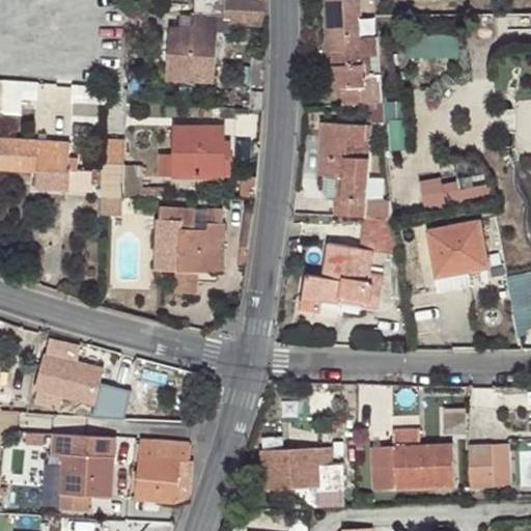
[(224,7),(223,0),(194,0),(192,29),(167,28),(168,44),(173,45),(171,72),(189,74),(190,78),(216,79),(220,19),(231,19),(233,7),(224,7)]
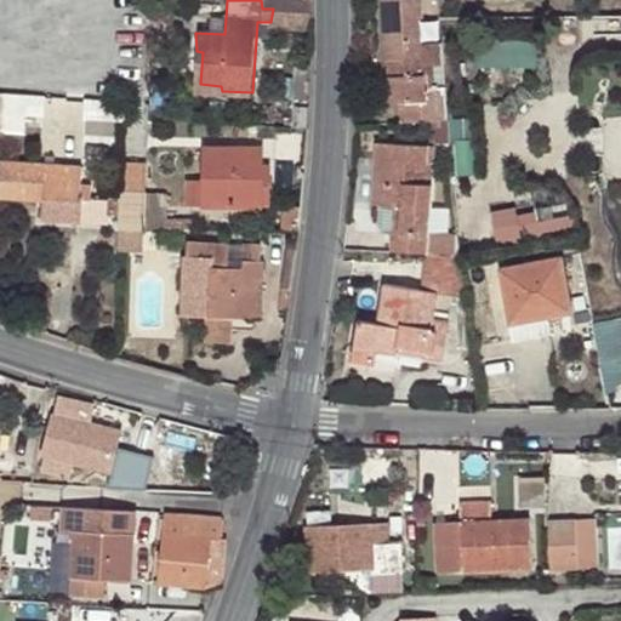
[(273,9),(312,12),(311,0),(261,0),(262,9),(273,9)]
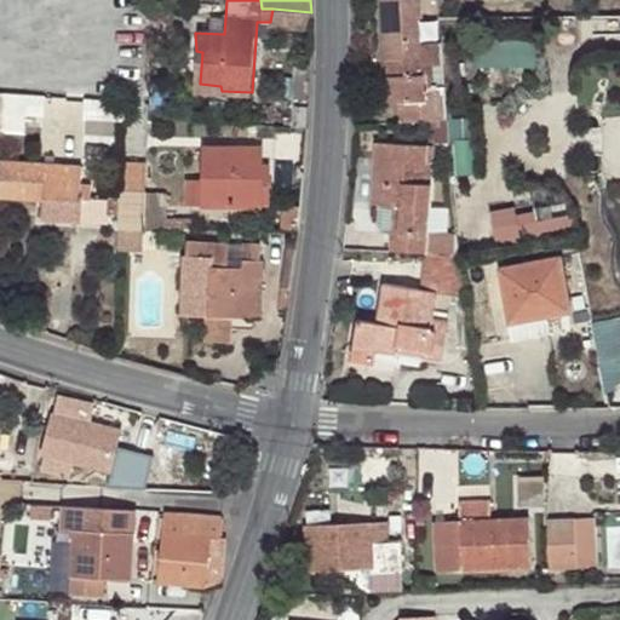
[(447,119),(445,85),(430,86),(429,62),(422,61),(422,49),(420,17),(424,17),(422,0),(380,0),(389,103),(400,102),(403,121),(447,119)]
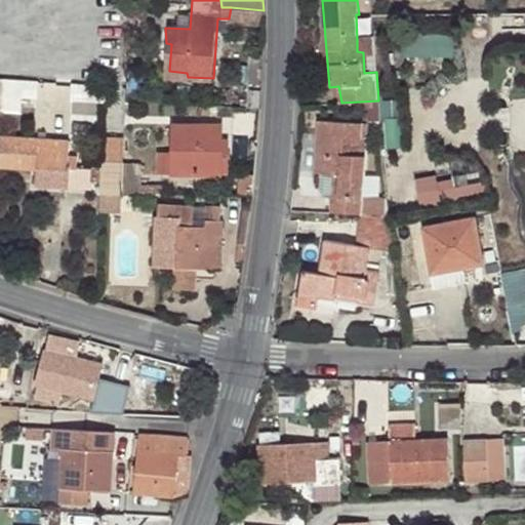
[(375,50),(374,40),(357,41),(357,51),(363,52),(363,51),(375,50)]
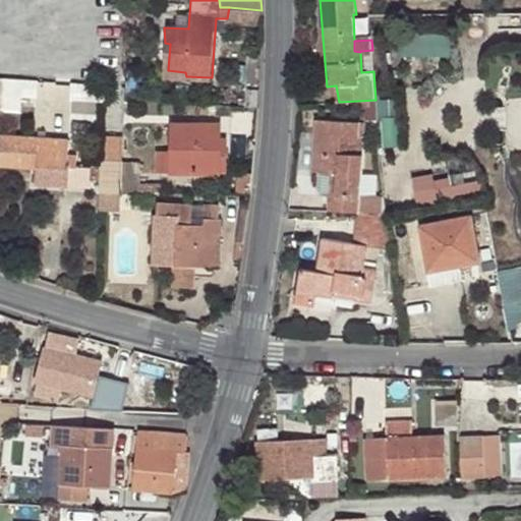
[(38,100),(40,82),(0,79),(0,112),(21,113),(22,100),(38,100)]
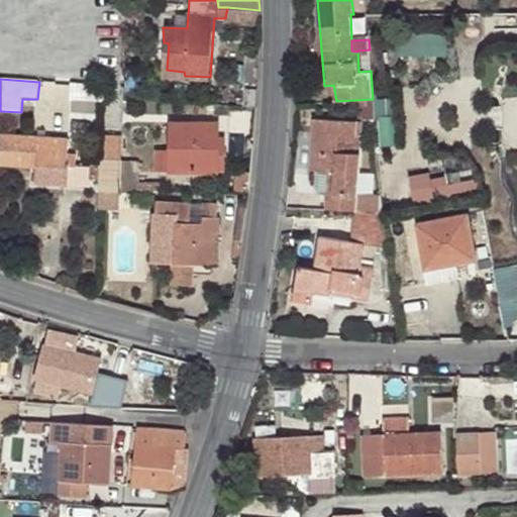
[(102,103),(103,87),(72,84),(70,100),(102,103)]
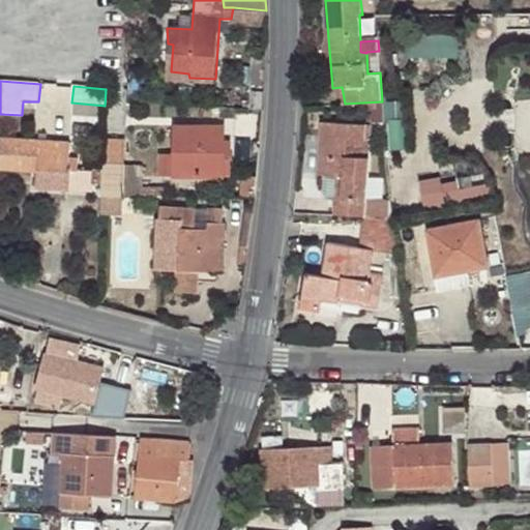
[(365,216),(393,217),(390,200),(365,199),(370,141),(363,141),(366,127),(322,123),(319,173),(327,174),(325,196),(334,196),(333,213),(365,216)]
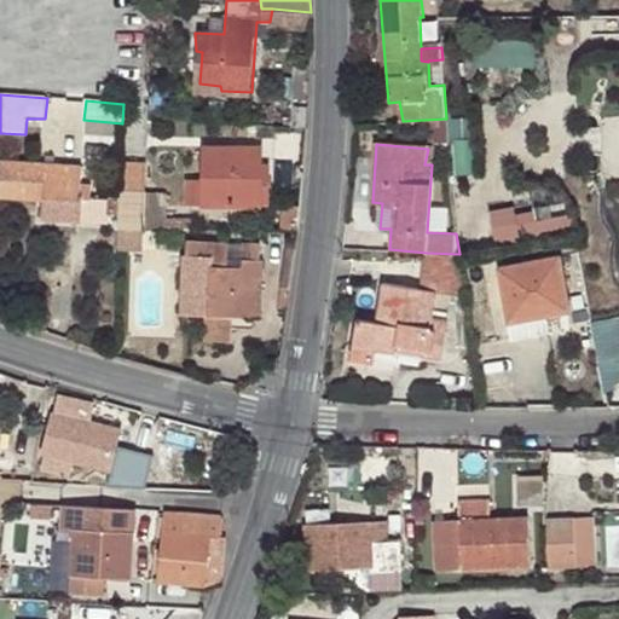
[(258,169),(260,151),(202,149),(201,183),(186,181),(185,206),(230,208),(231,204),(253,204),(254,169),(258,169)]
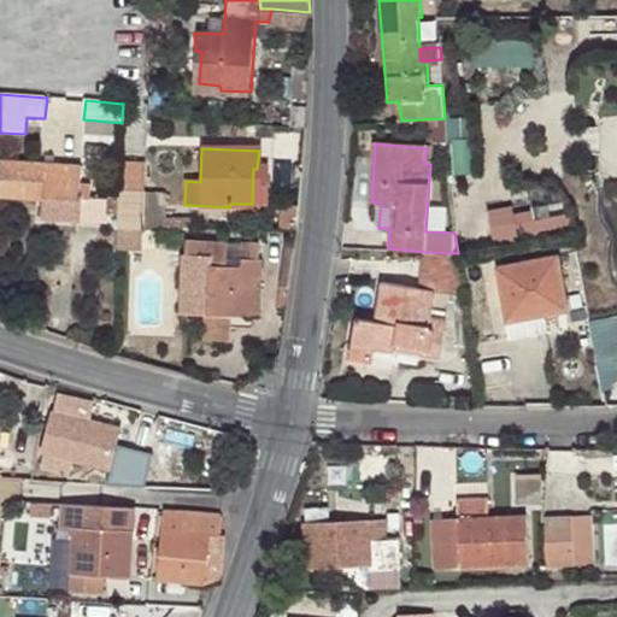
[(43,198),(76,200),(90,200),(92,183),(81,182),(81,168),(1,165),(0,195),(43,198)]
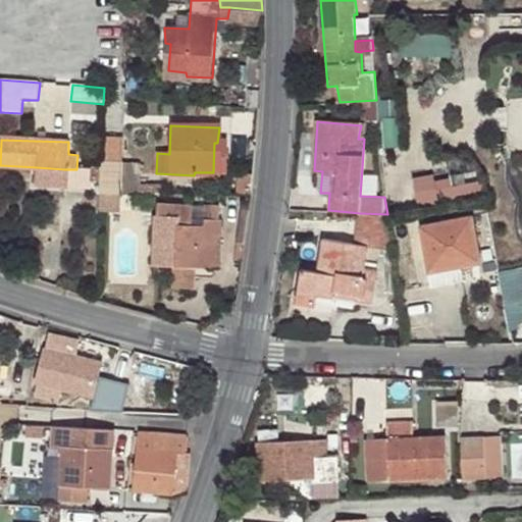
[(448,171),(478,164),(475,153),(445,159),(448,171)]
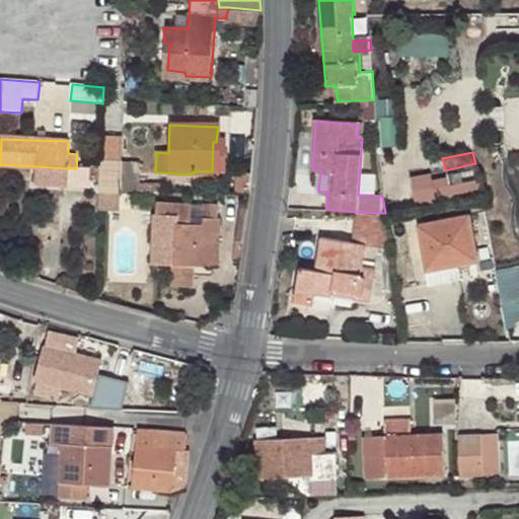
[(119,192),(121,163),(100,161),(97,192),(119,192)]
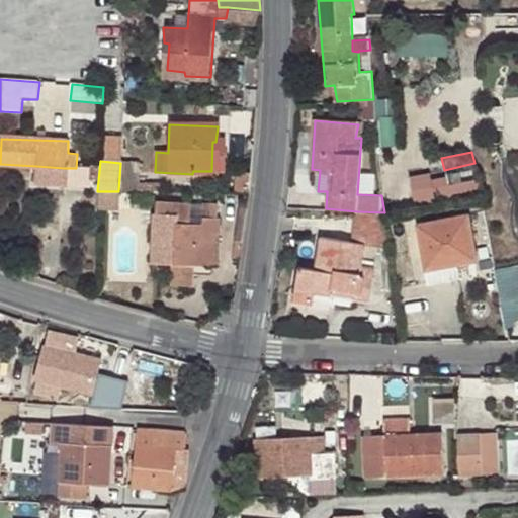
[(64,178),(64,168),(36,166),(37,177),(64,178)]
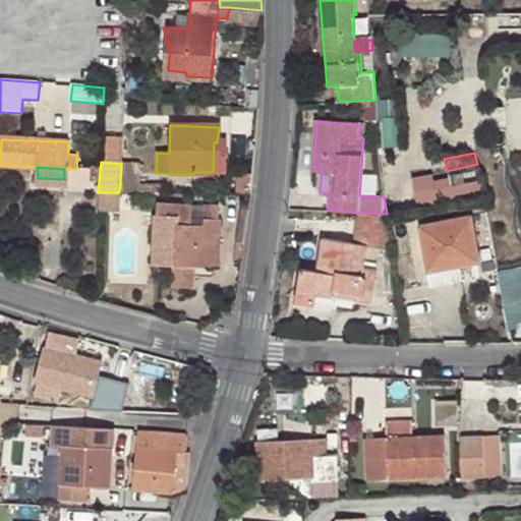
[(416,179),(419,201),(479,191),(475,170),(416,179)]
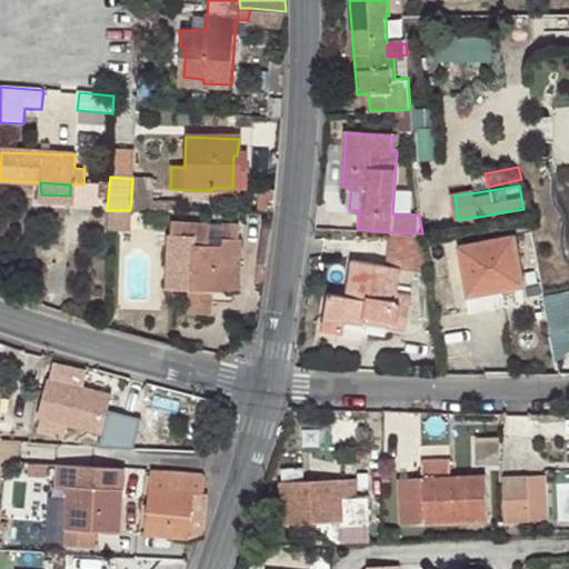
[(225,241),(225,227),(170,223),(168,289),(232,291),(235,259),(242,258),(243,241),(225,241)]
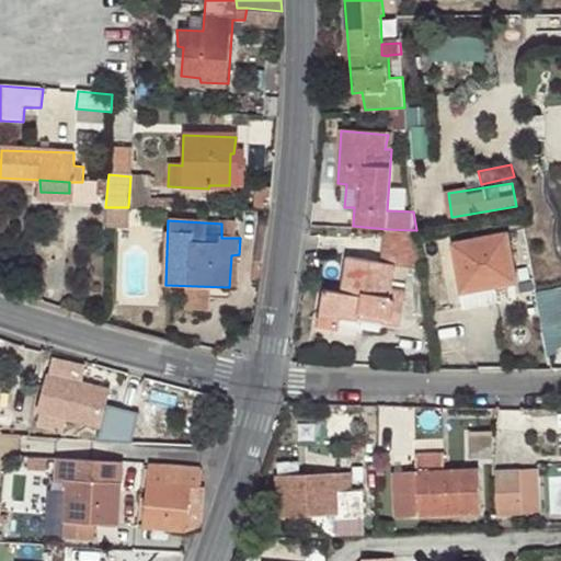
[(395,264),(421,268),(416,230),(387,229),(382,263),(350,259),(343,292),(323,289),(320,313),(341,316),(357,319),(358,311),(382,315),(381,322),(400,324),(405,290),(391,288),(395,264)]
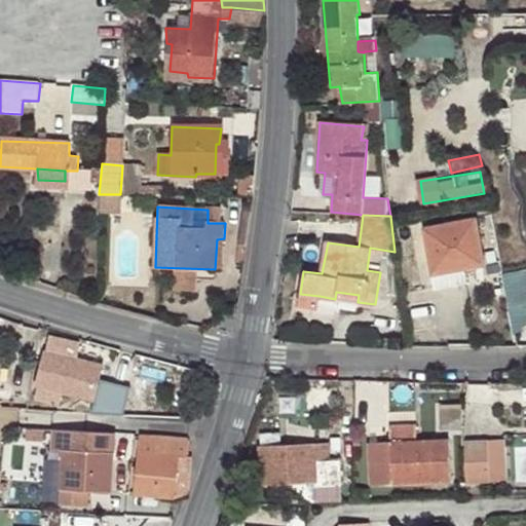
[(433,273),(464,266),(484,262),(474,218),(423,228),(433,273)]
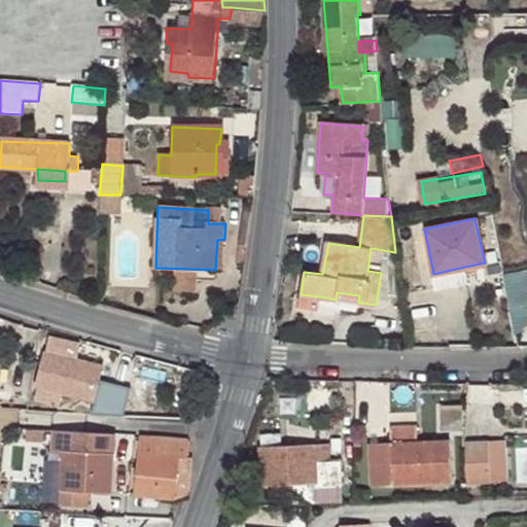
[(468,281),(465,267),(433,274),(437,288),(468,281)]
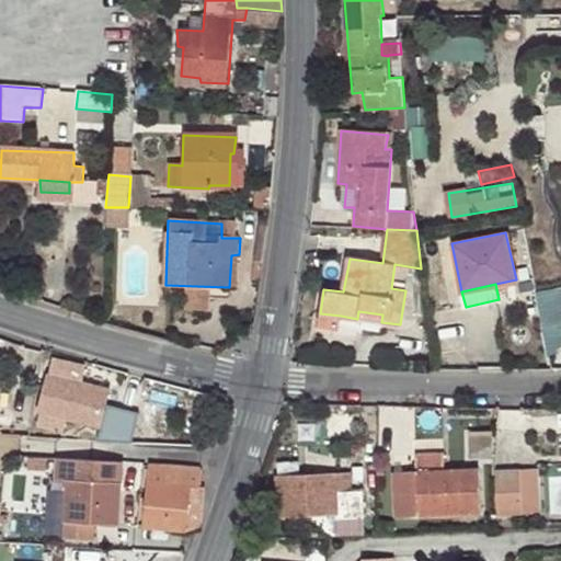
[(357,319),(381,322),(382,315),(358,311),(357,319)]
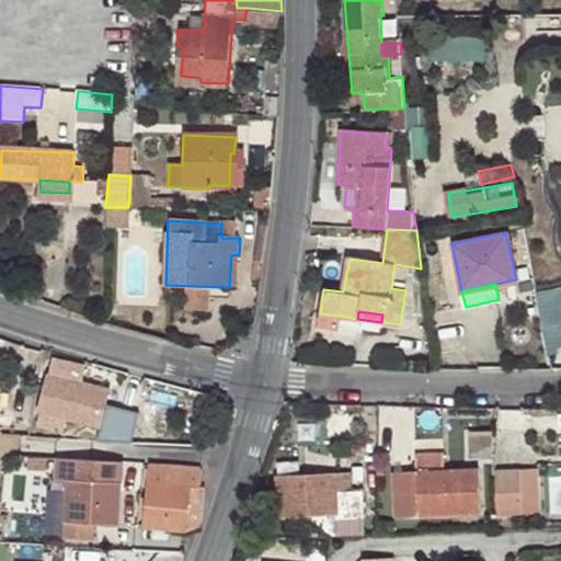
[(341,316),(320,313),(318,327),(338,330),(341,316)]
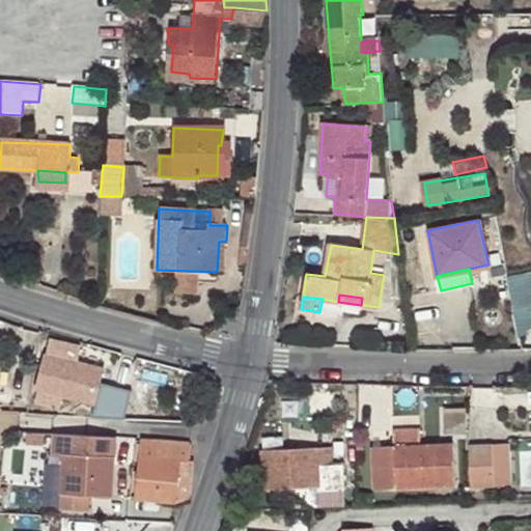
[(96,417),(121,419),(130,390),(100,383),(104,367),(79,361),(83,347),(50,338),(31,406),(46,411),(50,393),(101,407),(96,417)]
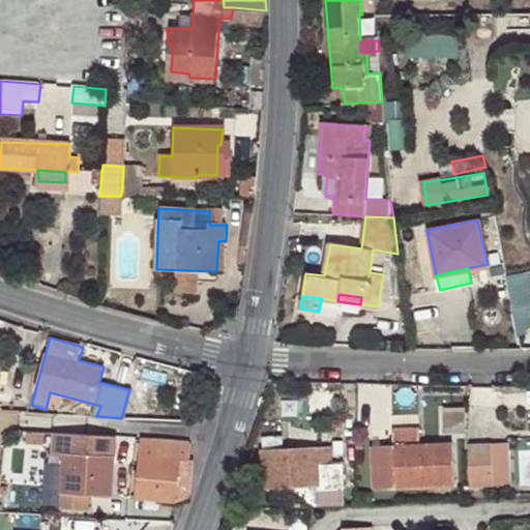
[(374,444),(375,488),(395,488),(395,476),(420,475),(421,487),(452,486),(452,443),(420,443),(419,428),(394,429),(394,444),(374,444)]
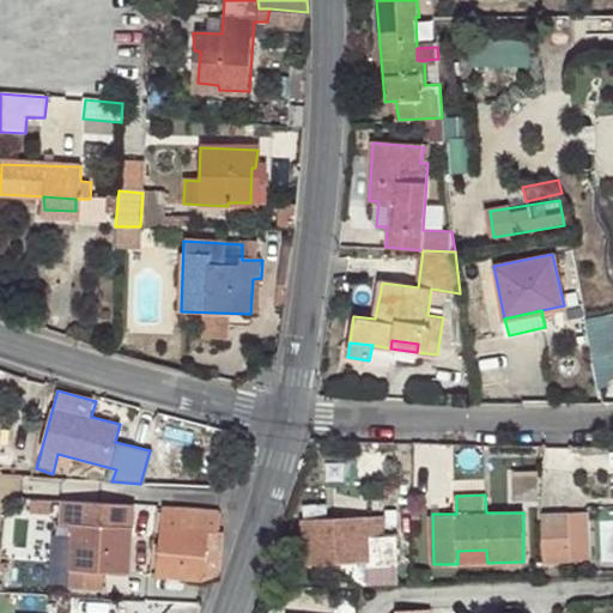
[(134,505),(76,501),(68,587),(91,589),(93,571),(128,575),(134,505)]
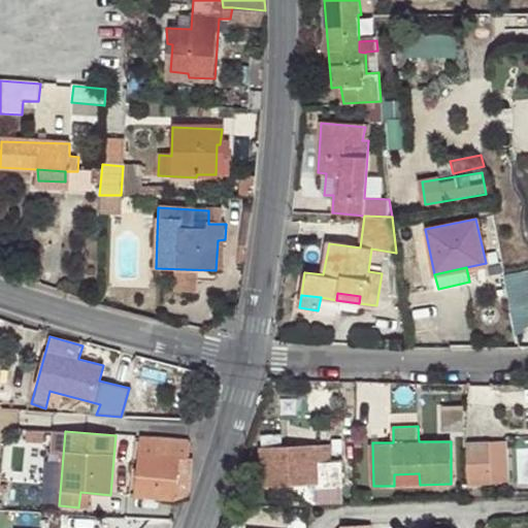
[(141,455),(137,496),(174,500),(178,459),(184,459),(187,439),(157,436),(155,456),(141,455)]
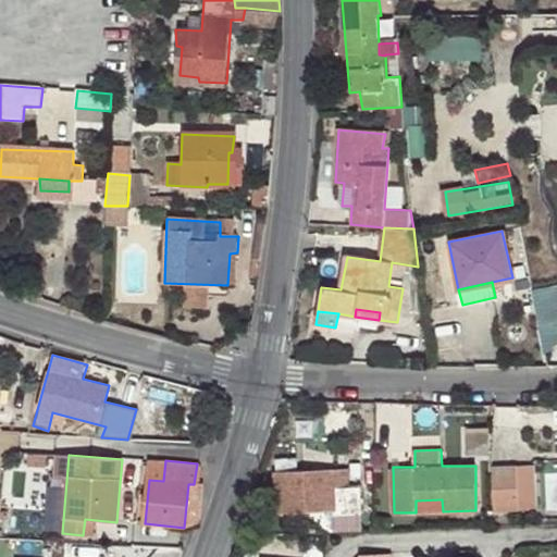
[(515,466),(518,510),(534,509),(531,465),(515,466)]
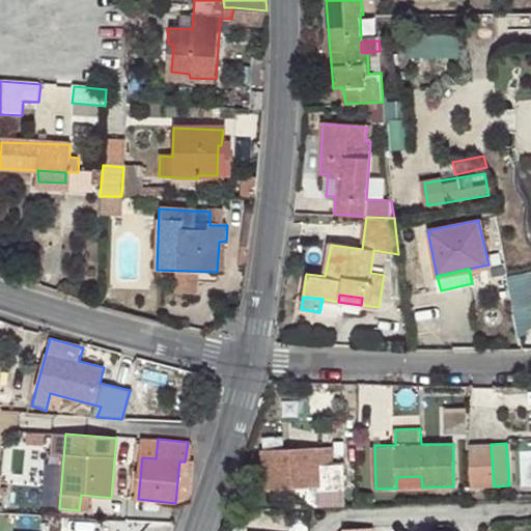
[(491,444),(467,444),(469,486),(494,486),(491,444)]
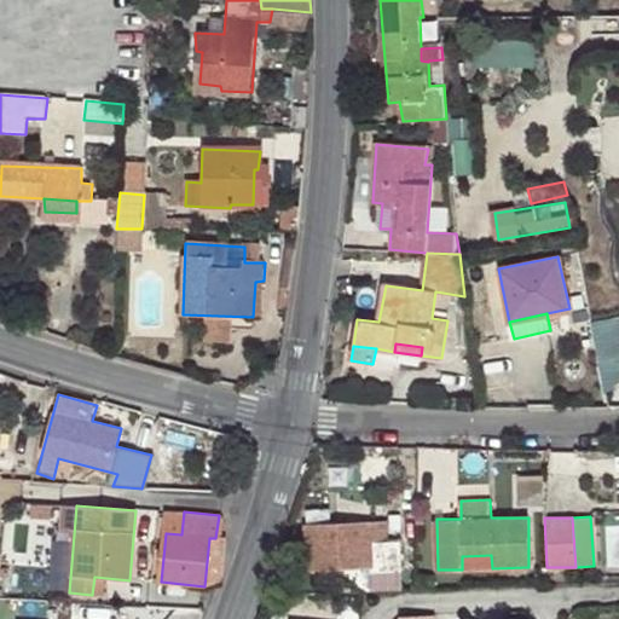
[(38,537),(56,538),(57,522),(39,521),(38,537)]
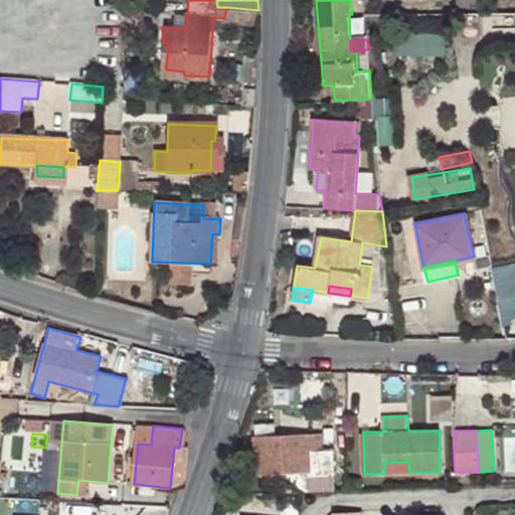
[(335,450),(324,451),(324,434),(256,437),(258,475),(310,473),(310,477),(336,476),(335,450)]
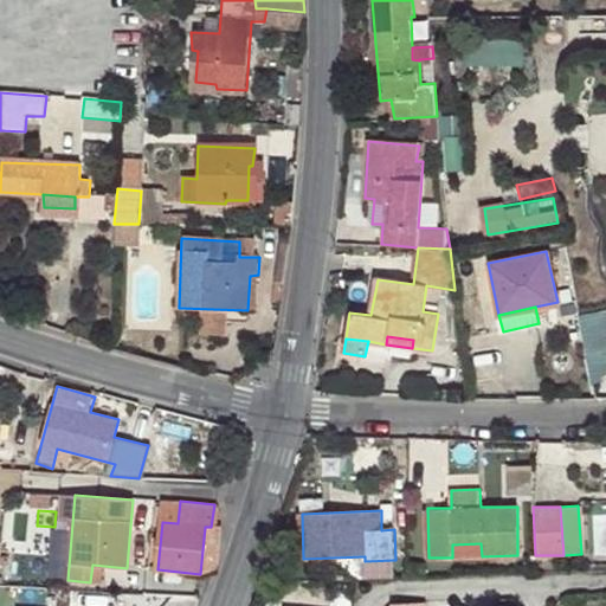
[(211,527),(205,527),(200,574),(208,571),(214,569),(221,528),(211,527)]
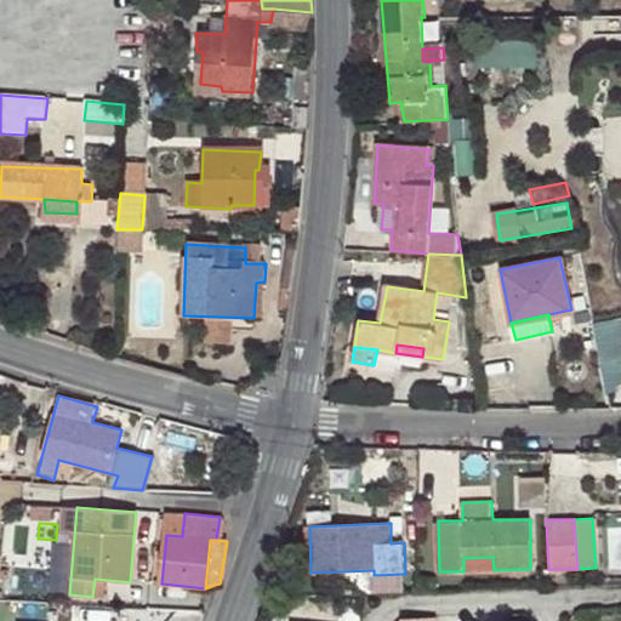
[(493,557),(463,558),(463,571),(494,570),(493,557)]
